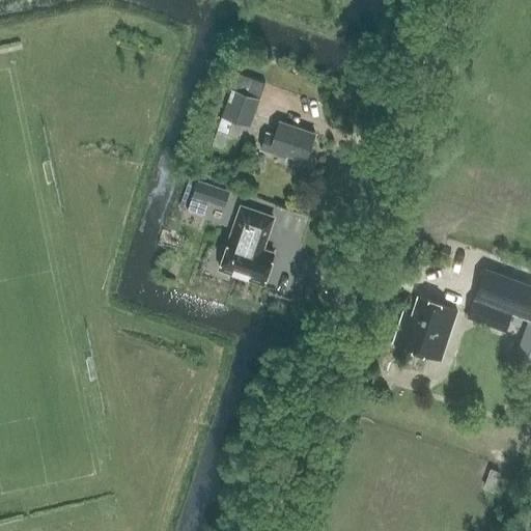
[(238,74),(231,88),(258,99),(263,83),(238,74)]
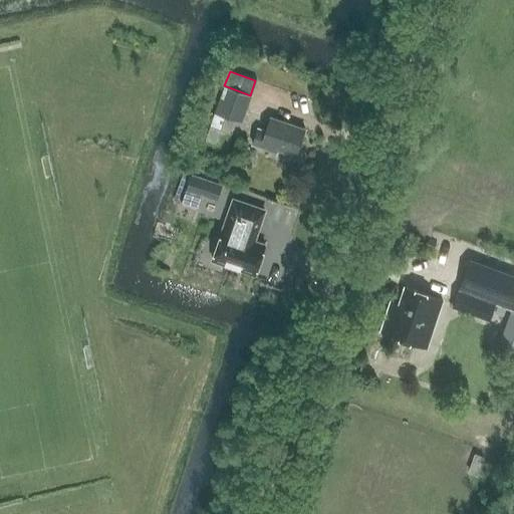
[(251,96),(224,86),(205,140),(214,143),(224,116),(241,122),(251,96)]
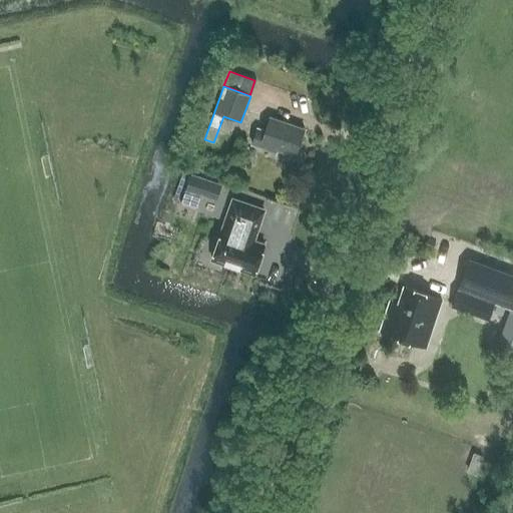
[(295,155),(304,129),(270,117),(265,131),(257,128),(251,144),(271,151),(272,147),(295,155)]
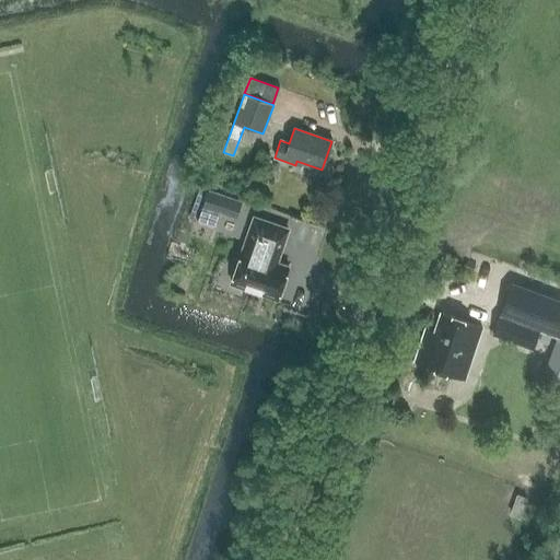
[(202,207),(197,223),(213,229),(219,212),(235,218),(242,200),(208,188),(202,207)]
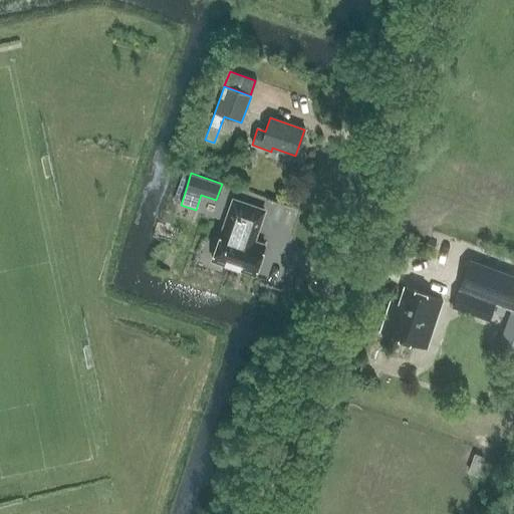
[(222,230),(212,260),(254,275),(264,245),(253,241),(263,210),(233,200),(223,230),(222,230)]
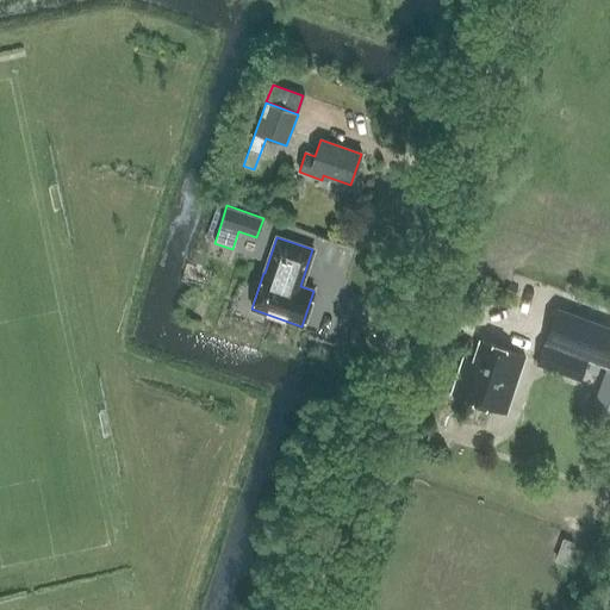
[(609,330),(558,310),(546,343),(591,361),(608,368),(609,361),(609,330)]
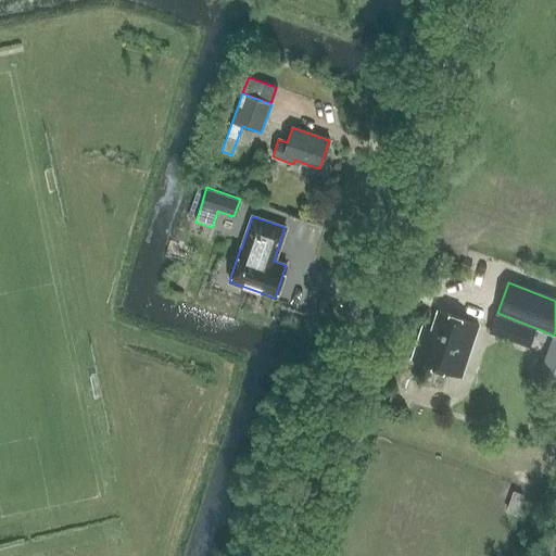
[(459,376),(477,326),(436,312),(427,336),(418,332),(409,359),(459,376)]
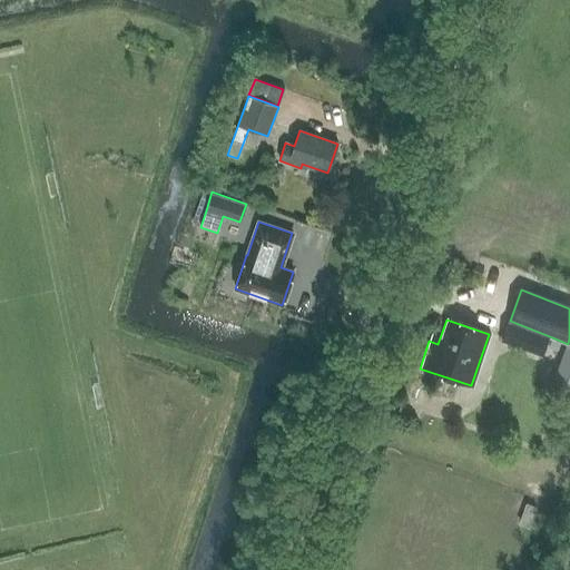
[(549,336),(510,321),(502,340),(542,355),(549,336)]
